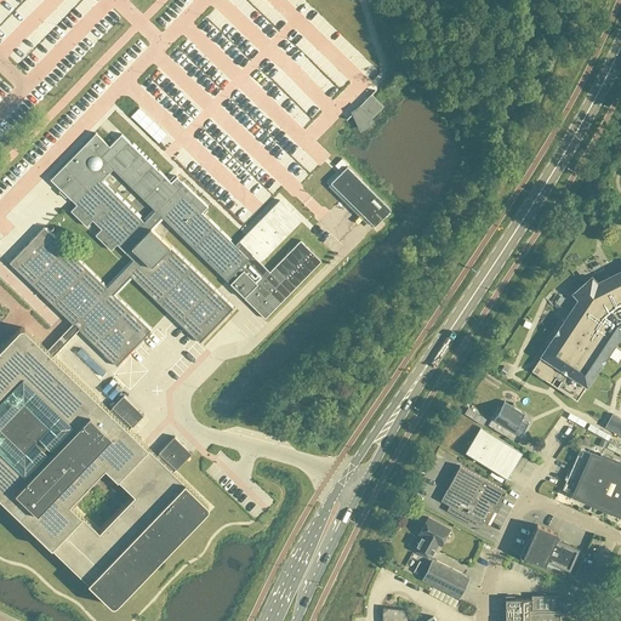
[(292,0),(285,6),(296,21),(318,4),(320,6),(328,1),(329,5),(335,0),(292,0)]
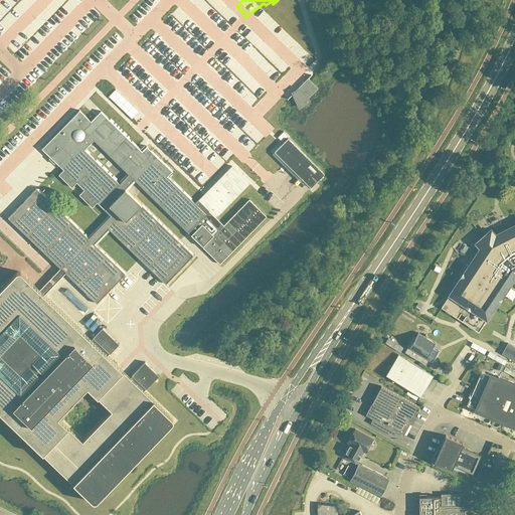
[(293,96),(299,109),(309,102),(307,100),(318,89),(308,79),(311,76),(310,76),(287,100),(288,101),(293,96)]
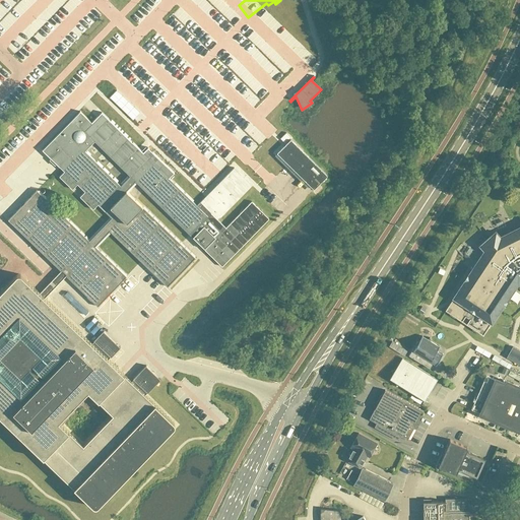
[(241,124),(249,116),(236,103),(232,106),(222,98),(218,102),(241,124)]
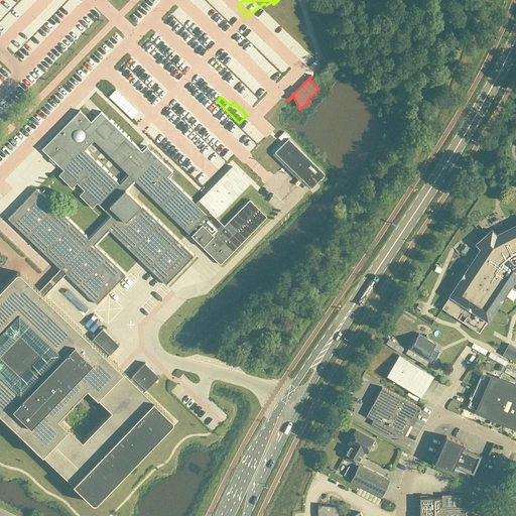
[(232,167),(203,197),(200,200),(196,205),(167,177),(172,171),(146,146),(141,151),(100,113),(91,123),(80,112),(79,112),(42,150),(48,156),(50,159),(50,161),(50,163),(52,164),(54,165),(56,164),(59,166),(63,171),(58,176),(72,188),(77,183),(84,191),(79,197),(92,209),(97,204),(110,217),(89,240),(36,189),(7,220),(52,262),(59,270),(66,276),(97,305),(125,275),(94,245),(109,231),(165,285),(194,257),(125,190),(134,181),(187,234),(190,232),(192,234),(190,236),(203,248),(221,265),(267,219),(249,202),(224,227),(216,220),(250,185),(240,175),(232,167)]
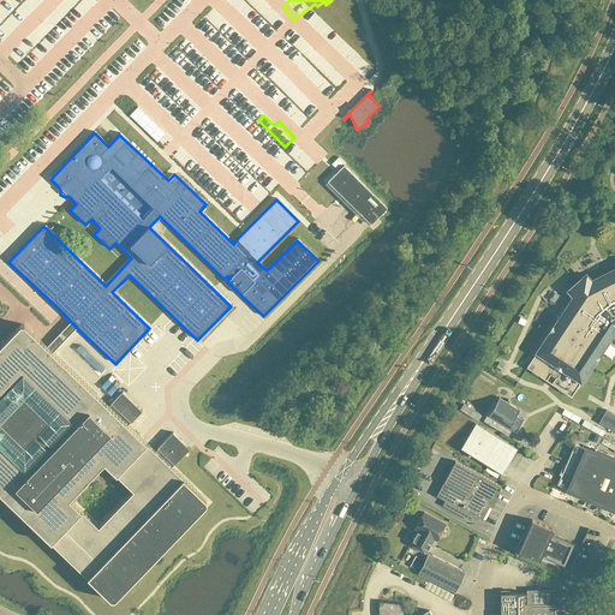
[(370,226),(377,220),(387,209),(344,167),(327,183),(370,226)]
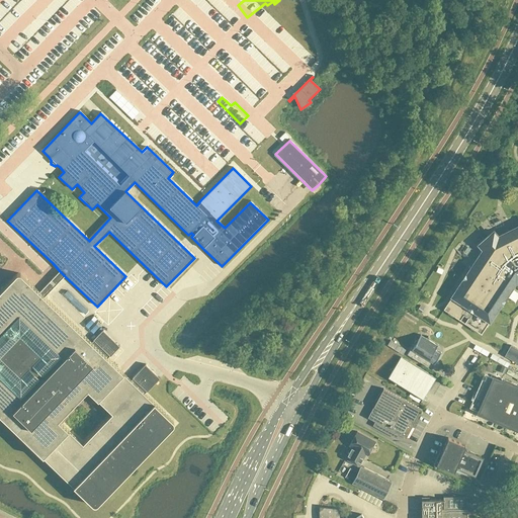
[(517,227),(498,237),(493,232),(478,246),(482,251),(443,312),(459,323),(463,317),(467,320),(463,325),(481,337),(514,285),(517,287),(517,227)]
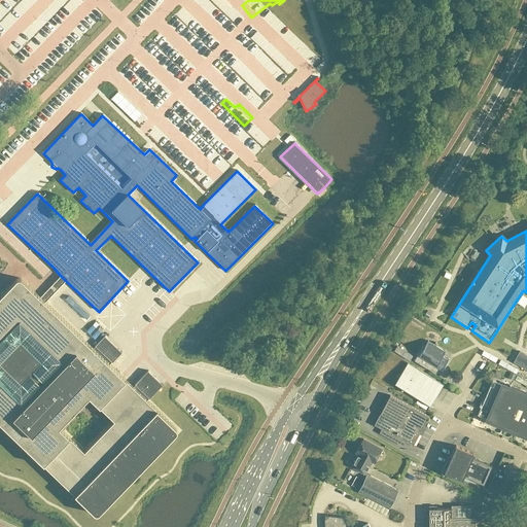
[(0,423),(85,506),(89,510),(93,514),(95,515),(98,515),(100,514),(175,434),(177,433),(177,431),(176,429),(171,424),(168,422),(146,401),(148,399),(149,399),(162,386),(162,385),(161,386),(147,373),(148,373),(147,372),(134,385),(135,386),(133,388),(125,380),(120,376),(109,365),(94,350),(45,304),(66,283),(67,282),(61,276),(39,297),(22,280),(20,279),(18,279),(15,281),(0,295),(0,423)]
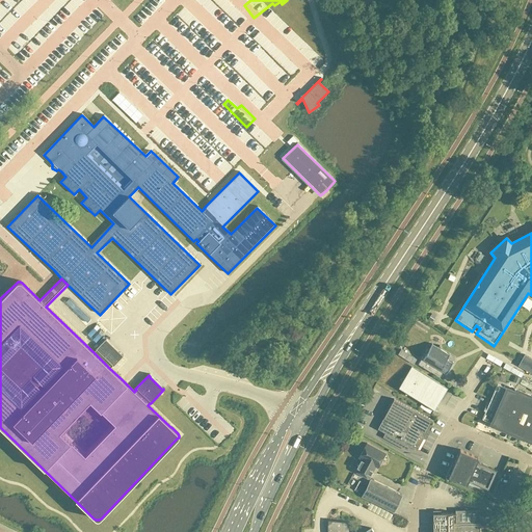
[(91,321),(70,300),(67,303),(88,325),(91,321)]
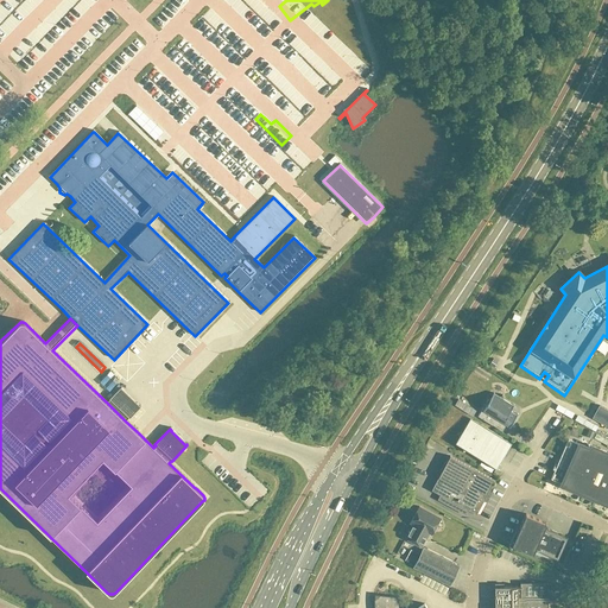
[(488,401),(477,418),(493,426),(496,420),(510,429),(517,417),(511,413),(514,407),(504,400),(502,396),(501,396),(501,397),(499,398),(494,394),(489,401),(488,401)]
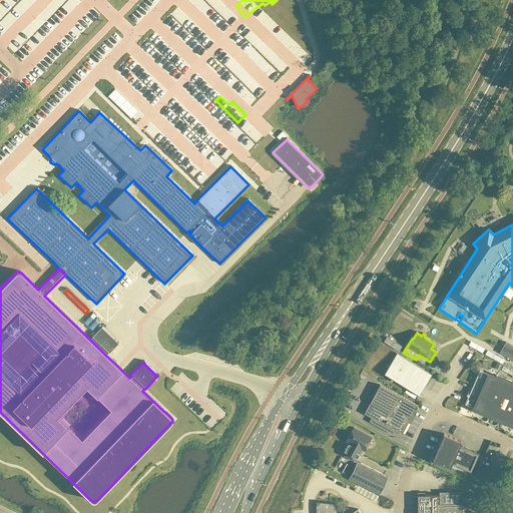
[(386,339),(383,343),(398,353),(401,348),(386,339)]
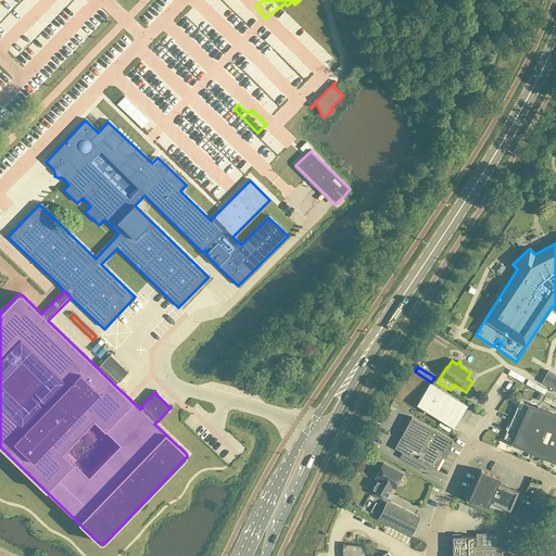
[(555,376),(547,371),(541,383),(555,391),(555,376)]
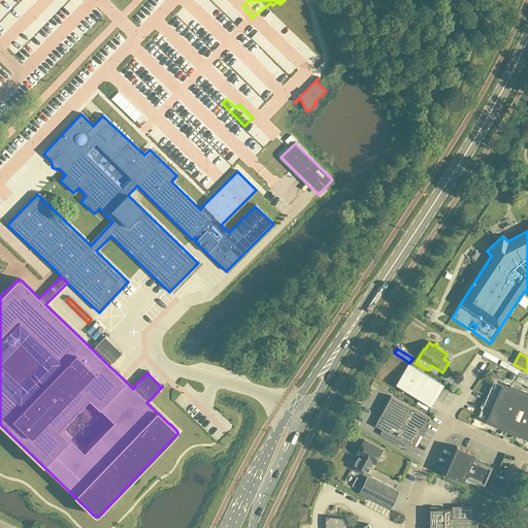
[(407,366),(394,388),(430,409),(443,388),(407,366)]
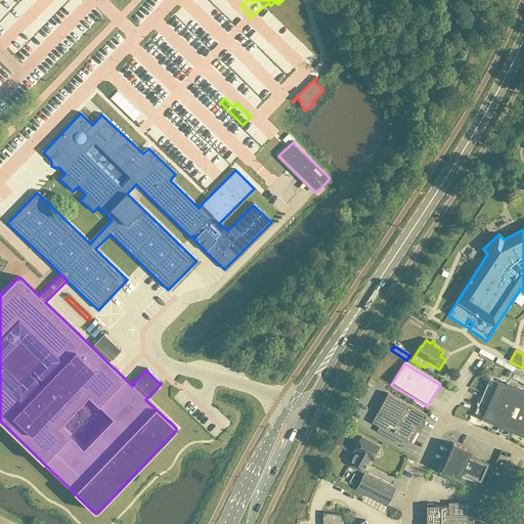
[(500,424),(516,431),(523,435),(523,392),(511,386),(510,389),(489,380),(475,413),(499,425),(500,424)]
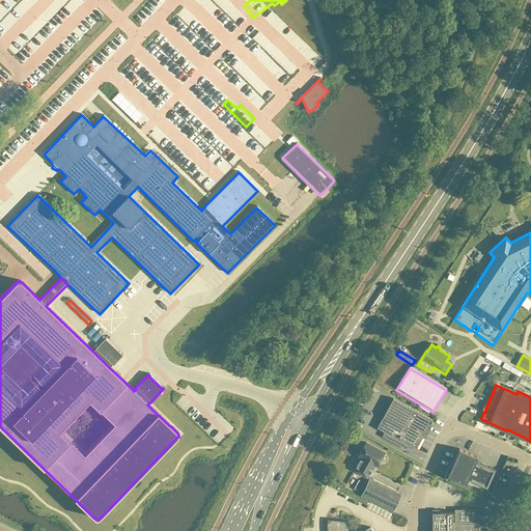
[(416,451),(432,421),(393,399),(391,403),(390,404),(389,406),(388,407),(387,408),(386,409),(386,410),(385,412),(385,413),(385,414),(376,429),(416,451)]
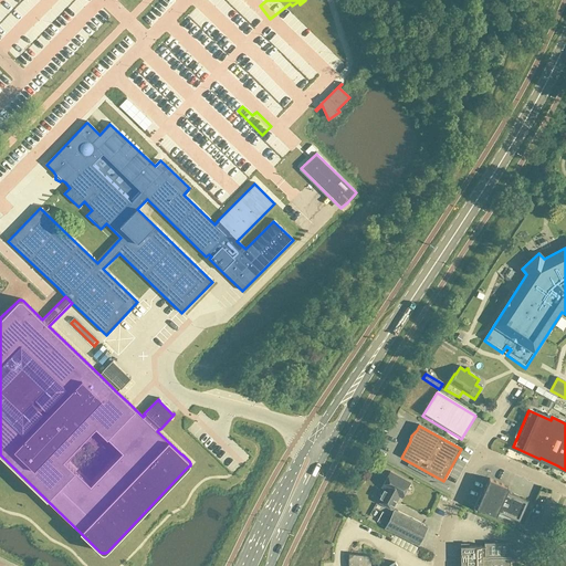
[(401,499),(410,484),(390,473),(383,488),(385,490),(378,502),(391,510),(399,498),(401,499)]
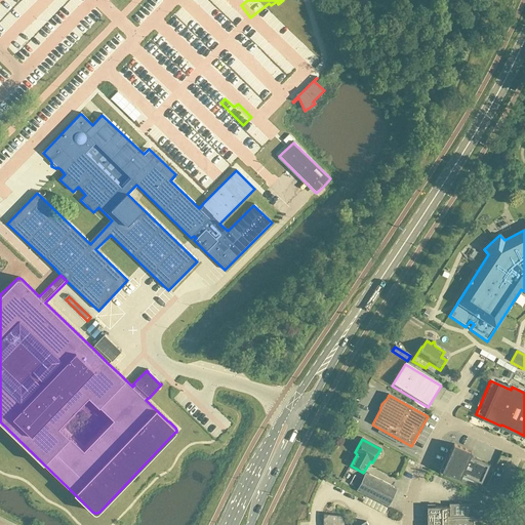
[(473,453),(453,445),(447,460),(445,459),(439,472),(448,476),(449,475),(460,480),(462,476),(471,456),(473,453)]
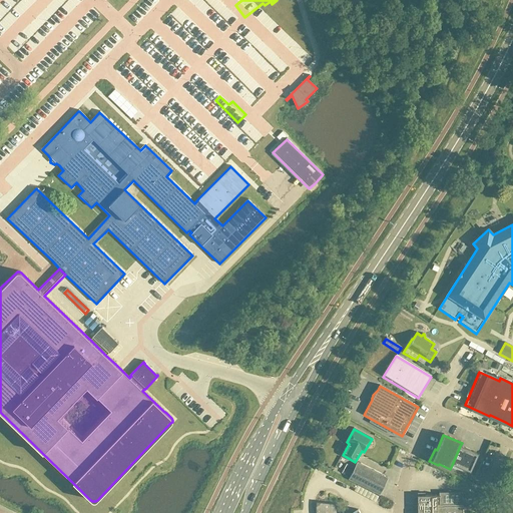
[(452,465),(461,469),(470,451),(460,446),(452,465)]
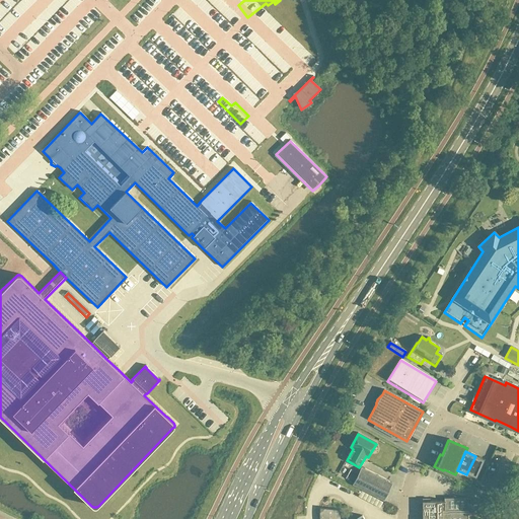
[(475,456),(466,474),(476,478),(485,460),(475,456)]
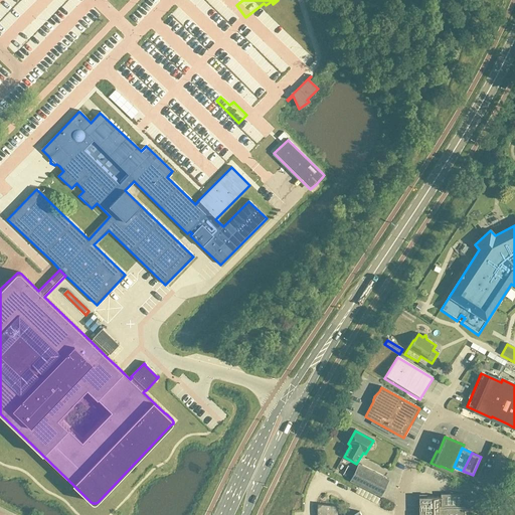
[(350,482),(381,497),(389,481),(358,466),(350,482)]
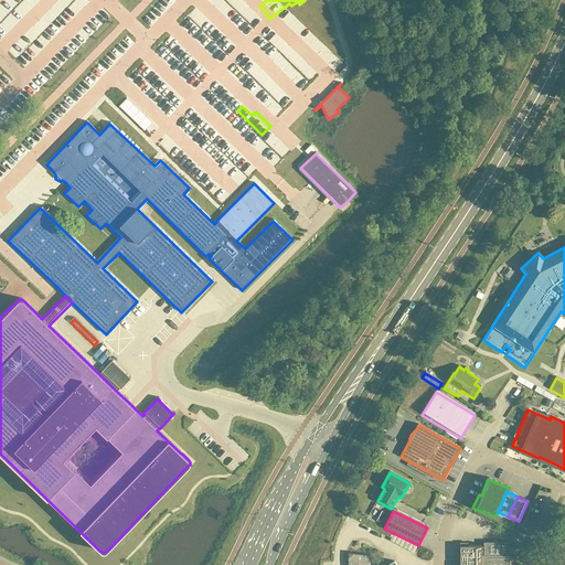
[(509,564),(510,543),(483,543),(483,546),(460,547),(460,564),(509,564)]
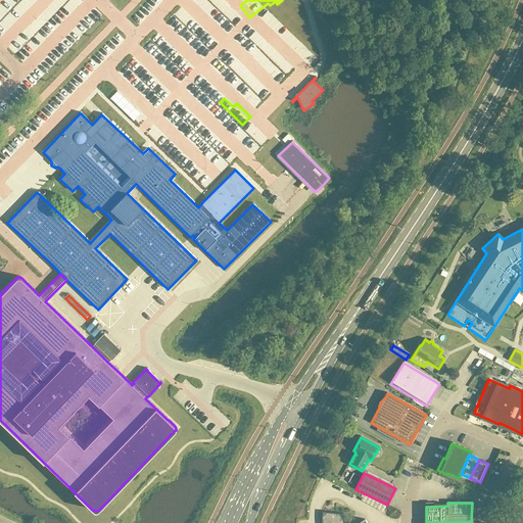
[(367,522),(366,521),(362,522),(342,522),(343,522),(343,520),(343,518),(343,515),(323,513),(322,516),(322,519),(322,521),(322,522),(367,522)]
